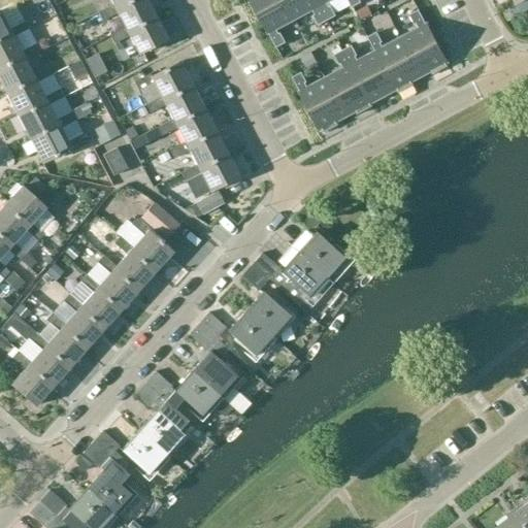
[(154,15),(145,0),(129,0),(113,8),(112,6),(97,13),(101,22),(117,13),(124,28),(125,31),(154,15)]
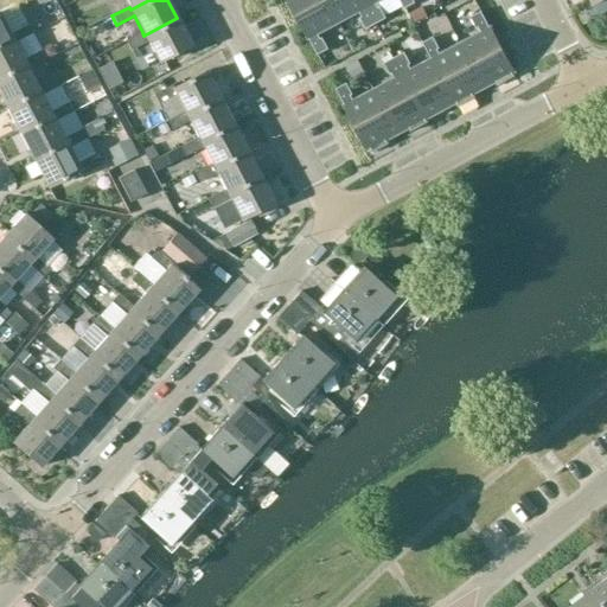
[(148,0),(125,0),(129,7),(131,10),(148,0)]
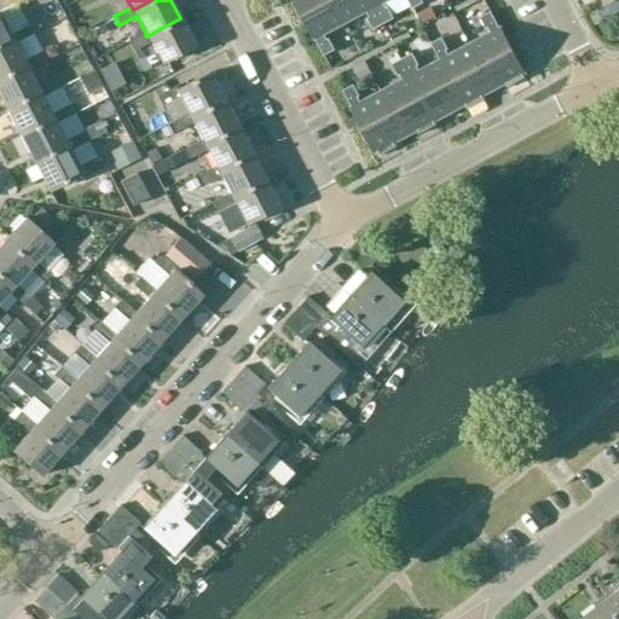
[(346,24),(333,0),(293,0),(325,57),(335,51),(330,40),(327,41),(324,35),(346,24)]
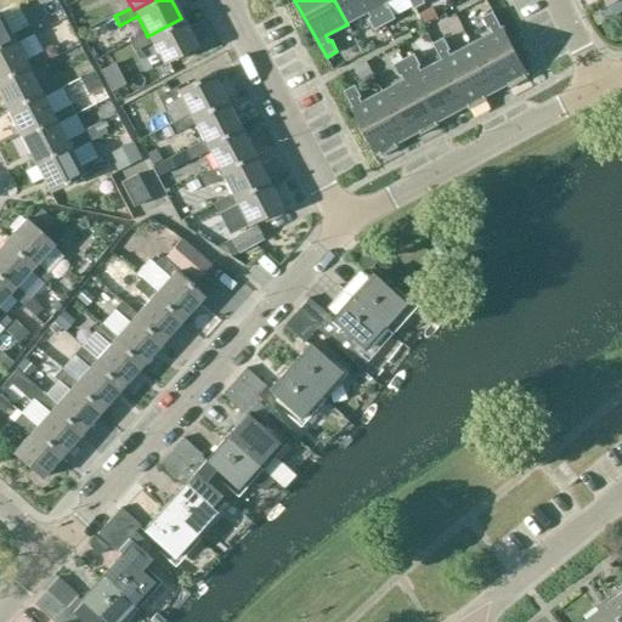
[(386,26),(373,0),(334,0),(348,24),(368,12),(371,18),(369,20),(375,30),(386,26)]
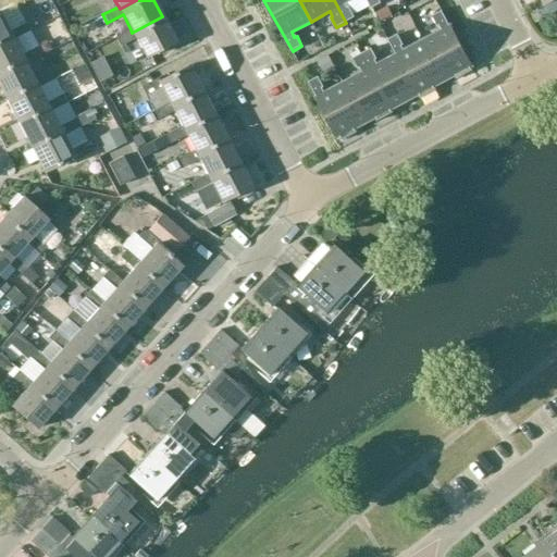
[(334,0),(347,22),(356,17),(355,14),(372,5),(369,0),(334,0)]
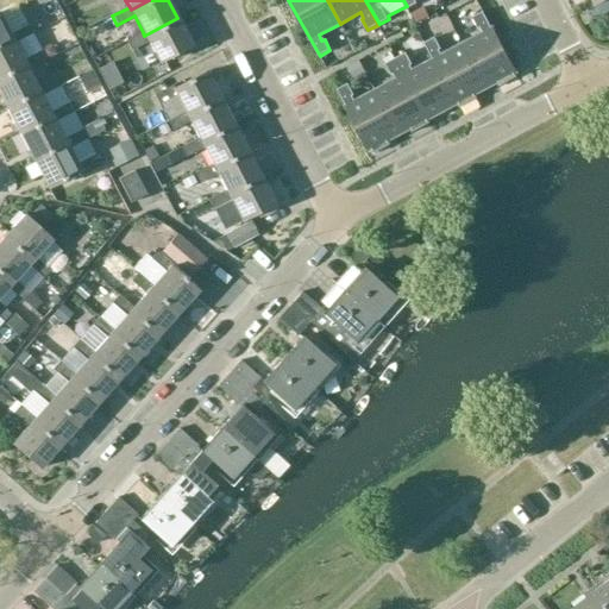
[(478,29),(481,27),(484,36),(466,45),(488,88),(501,81),(502,86),(521,77),(494,26),(491,27),(483,12),(472,18),(478,29)]
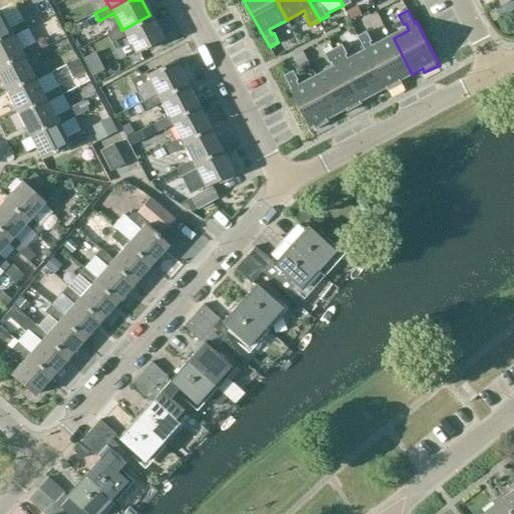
[(27,29),(28,29),(38,24),(34,16),(23,21),(22,20),(7,28),(0,15),(0,37),(9,33),(11,36),(26,28),(27,29)]
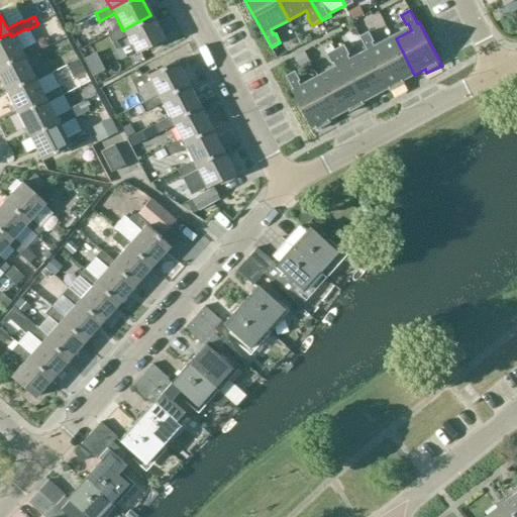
[(107,36),(102,38),(97,41),(101,49),(106,46),(111,44),(125,35),(135,54),(164,38),(150,15),(122,30),(121,27),(106,35),(107,36)]
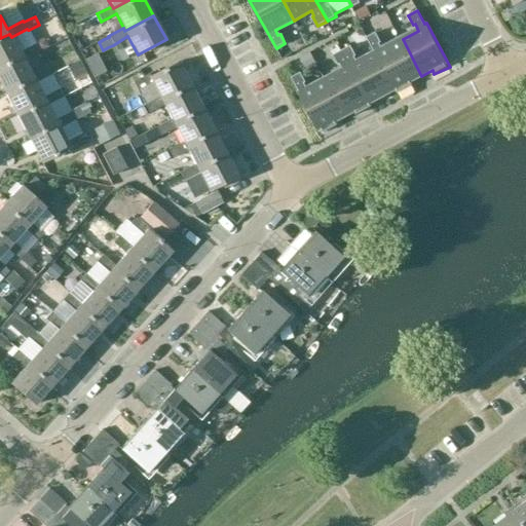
[(36,44),(29,30),(28,30),(27,29),(11,37),(9,34),(0,38),(0,67),(22,57),(23,61),(47,48),(43,40),(36,44)]
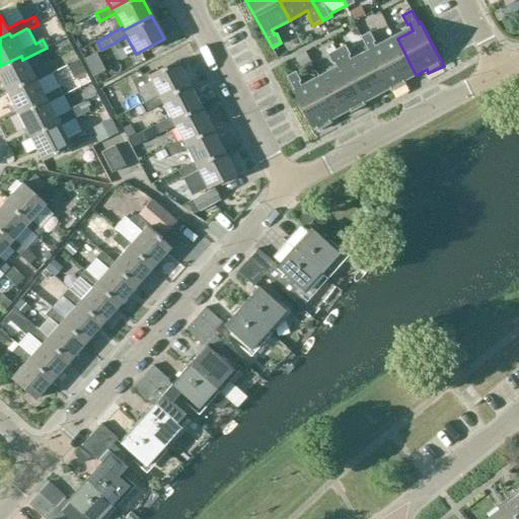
[(375,42),(371,33),(364,36),(391,89),(392,92),(408,84),(405,80),(416,75),(397,39),(381,47),(380,45),(376,47),(374,43),(375,42)]
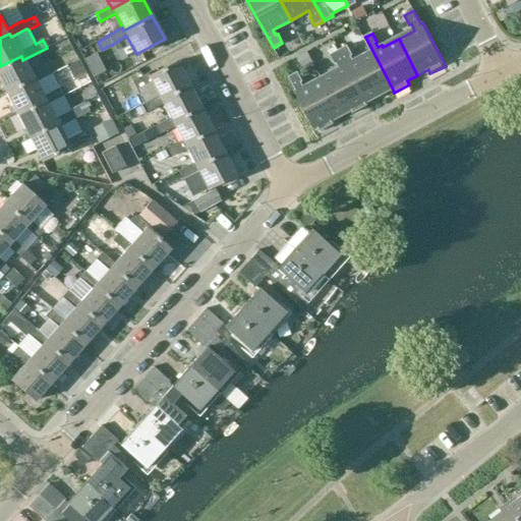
[(368,107),(385,99),(382,95),(393,90),(373,53),(357,61),(356,58),(353,60),(351,56),(354,55),(349,47),(341,52),(368,107)]
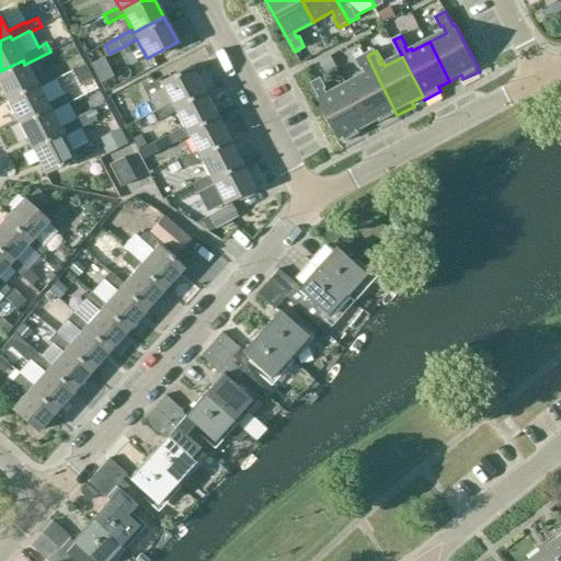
[(397,115),(366,56),(356,61),(361,70),(363,69),(365,72),(363,73),(364,77),(346,86),(367,125),(379,119),(380,124),(397,115)]
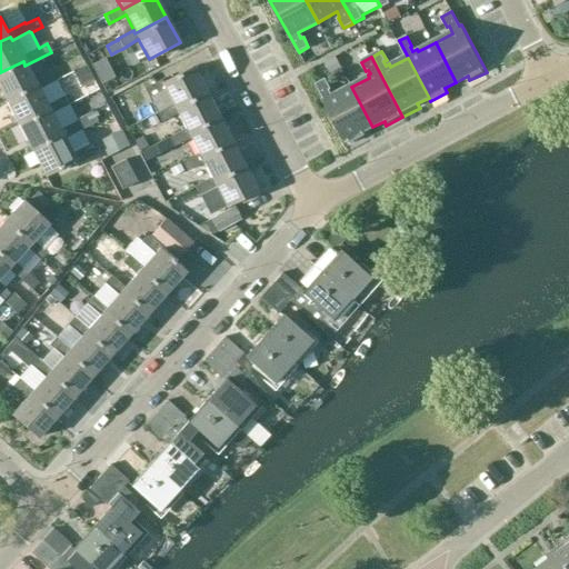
[(32,80),(25,66),(23,61),(0,72),(0,91),(5,100),(36,85),(38,89),(55,80),(50,71),(32,80)]
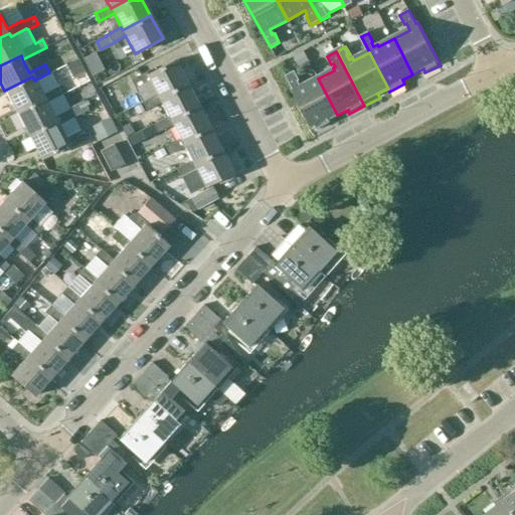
[(147,74),(142,65),(126,74),(134,89),(148,80),(155,96),(156,98),(185,82),(173,60),(147,74)]
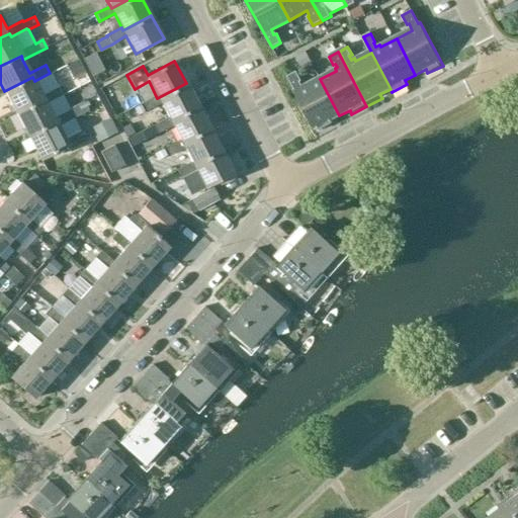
[(32,77),(4,91),(16,114),(45,100),(46,103),(61,96),(62,96),(66,94),(62,87),(58,89),(50,73),(34,81),(32,77)]
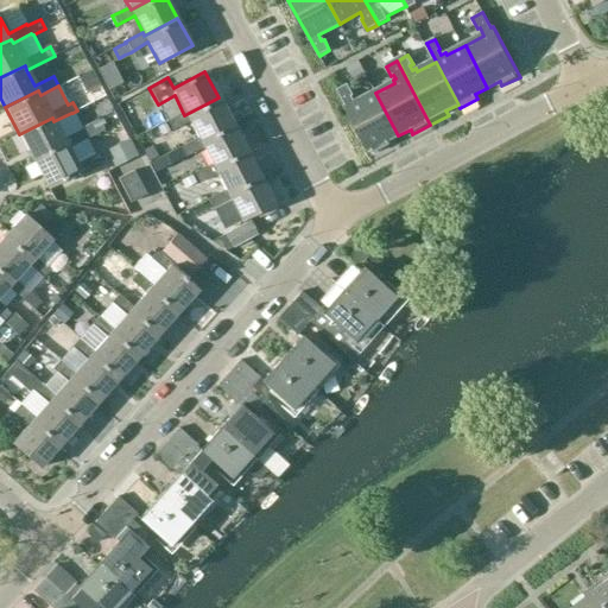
[(337,92),(344,106),(343,106),(344,109),(346,108),(371,156),(388,146),(386,143),(398,135),(375,93),(358,102),(355,100),(353,101),(352,96),(353,95),(348,86),(337,92)]
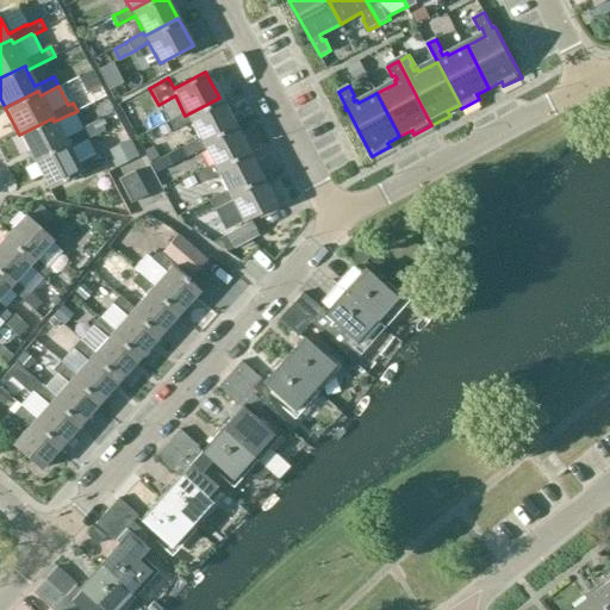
[(234,125),(219,98),(185,116),(184,113),(167,122),(173,131),(190,123),(198,139),(199,143),(234,125)]
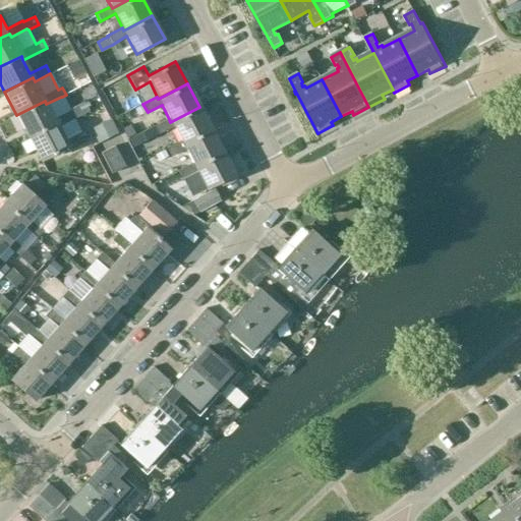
[(45,101),(16,115),(27,137),(56,122),(58,126),(72,118),(73,120),(89,112),(84,103),(69,111),(68,110),(53,118),(46,104),(45,101)]
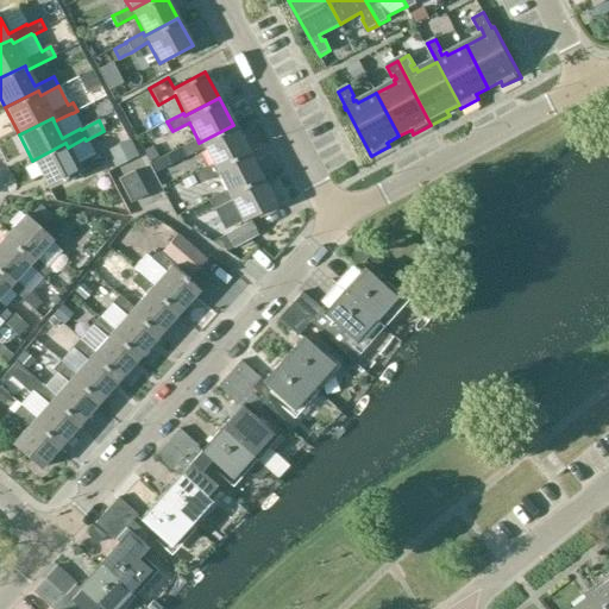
[(246,151),(233,125),(199,143),(198,139),(181,148),(186,157),(202,149),(211,165),(213,169),(246,151)]
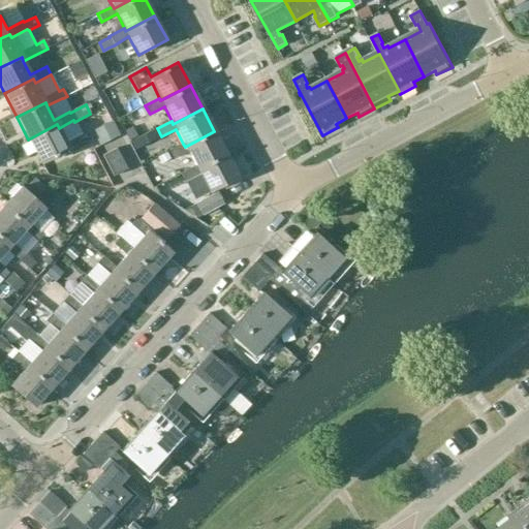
[(102,135),(120,126),(112,111),(94,121),(102,135)]
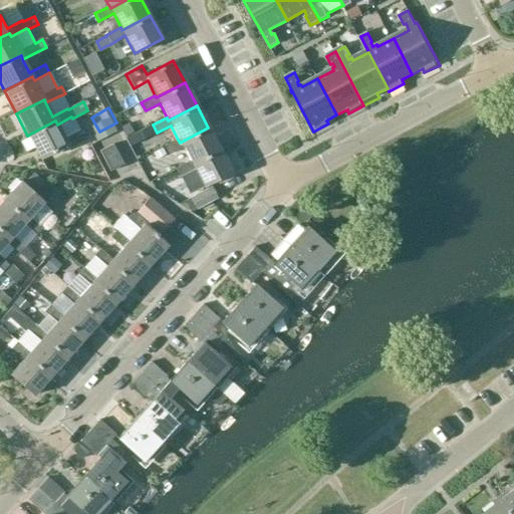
[(71,116),(57,124),(55,120),(27,136),(39,159),(48,154),(49,156),(65,147),(65,146),(66,146),(67,148),(83,140),(72,118),(71,116)]
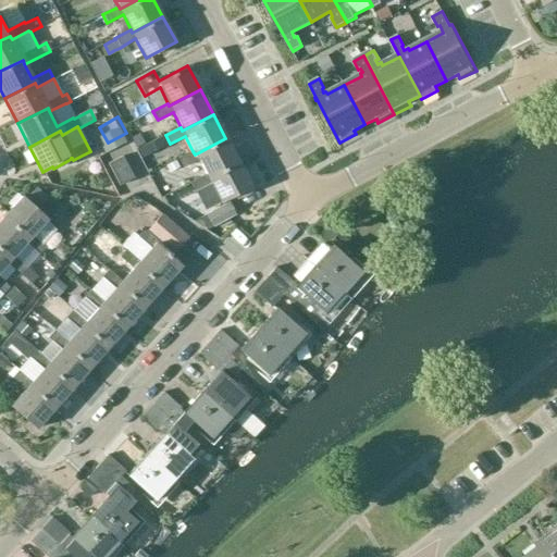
[(193,151),(178,160),(183,168),(198,160),(206,175),(207,177),(238,163),(225,138),(195,155),(193,151)]
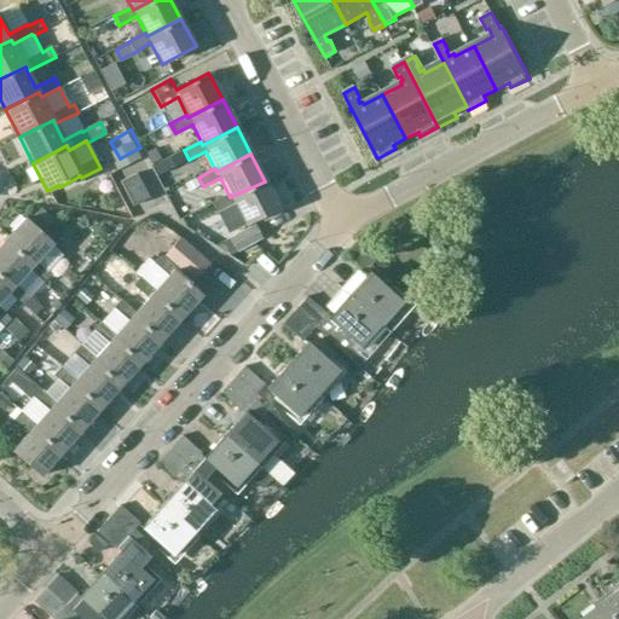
[(177,198),(202,186),(194,169),(168,180),(177,198)]
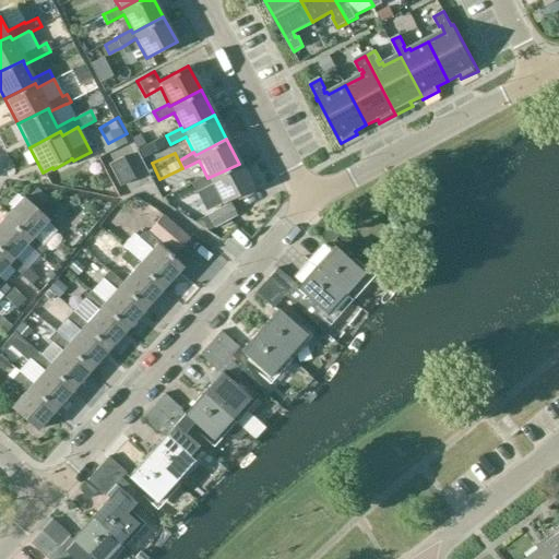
[(122,157),(108,165),(120,187),(134,180),(122,157)]
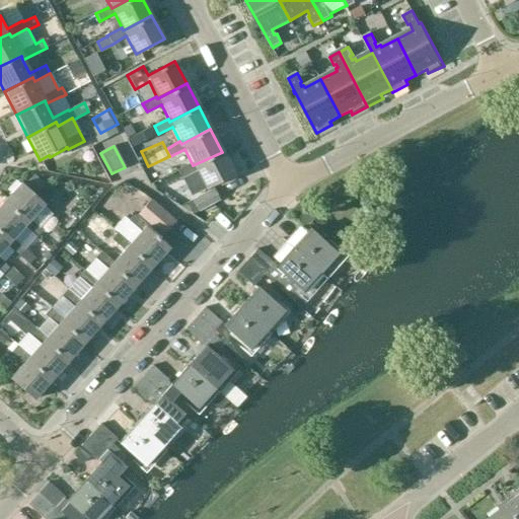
[(193,165),(192,163),(176,170),(181,179),(196,171),(205,190),(234,174),(222,152),(193,165)]
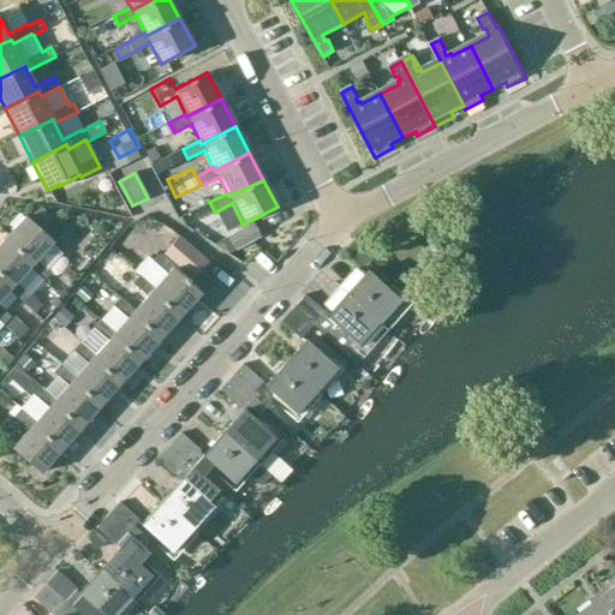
[(28,269),(37,278),(42,282),(51,274),(35,261),(52,243),(24,218),(3,240),(31,266),(28,269)]
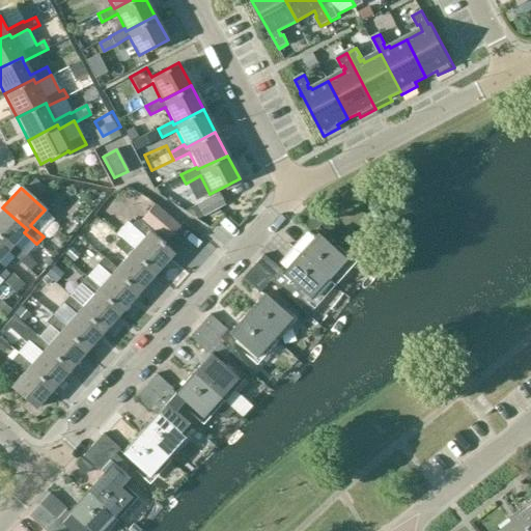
[(218,194),(191,210),(196,220),(224,205),(218,194)]
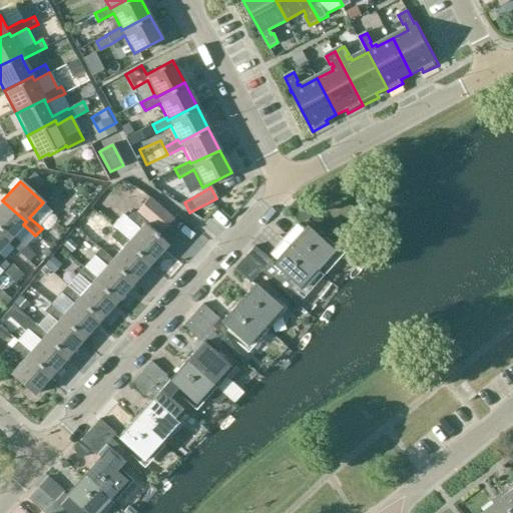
[(98,229),(112,214),(94,197),(79,212),(98,229)]
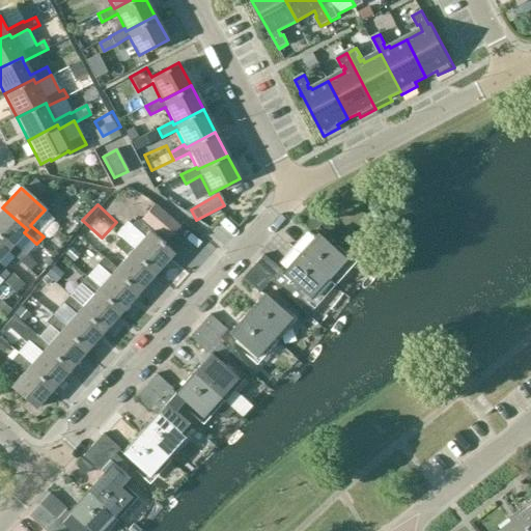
[(138,219),(132,226),(143,238),(133,250),(130,253),(155,275),(172,254),(163,246),(179,227),(155,205),(140,221),(138,219)]
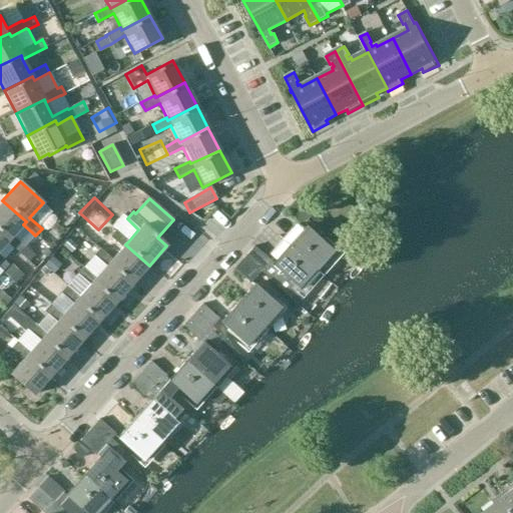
[(0,202),(0,230),(10,240),(7,243),(18,253),(24,246),(20,242),(31,231),(23,224),(26,221),(2,200),(0,202)]
